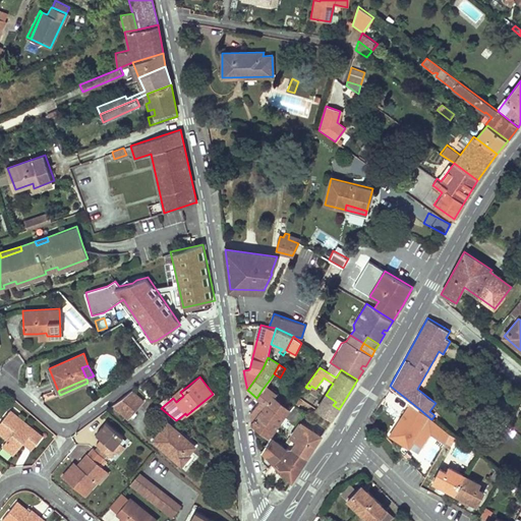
[(251,422),(270,437),(284,416),(289,410),(263,389),(256,398),(259,400),(250,412),(251,422)]
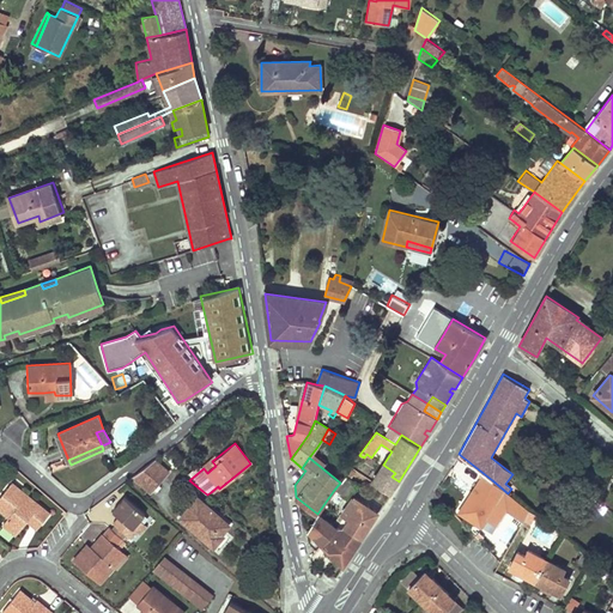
[(192,472),(176,459),(171,463),(186,477),(192,472)]
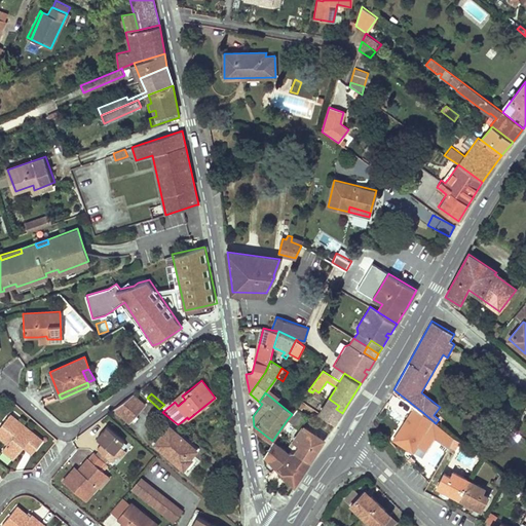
[(144,405),(132,395),(114,408),(128,421),(144,405)]
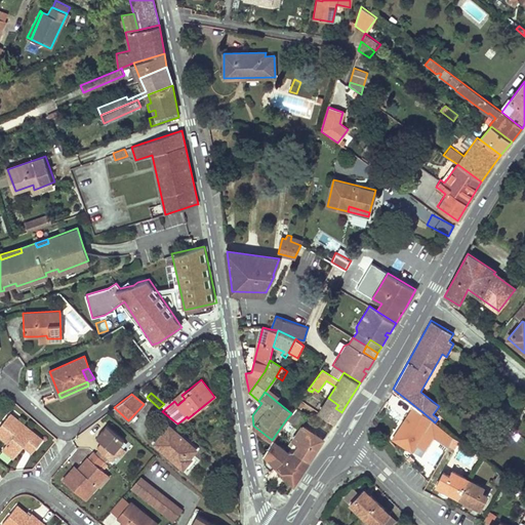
[(182,395),(174,401),(177,405),(185,399),(182,395)]
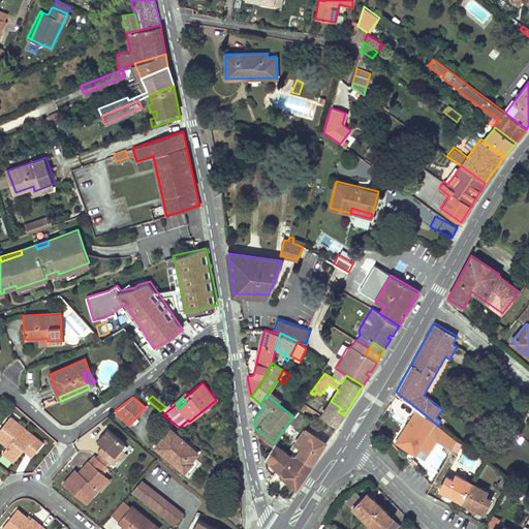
[(288,423),(301,430),(309,418),(298,410),(293,416),(288,423)]
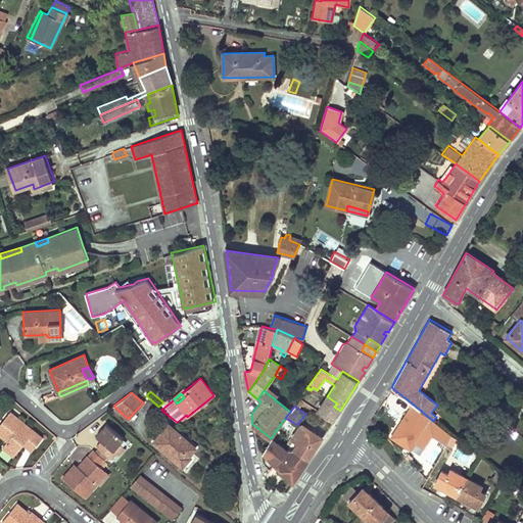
[(43,437),(10,410),(0,422),(0,432),(7,439),(2,445),(13,455),(24,442),(26,439),(29,441),(26,444),(33,449),(43,437)]
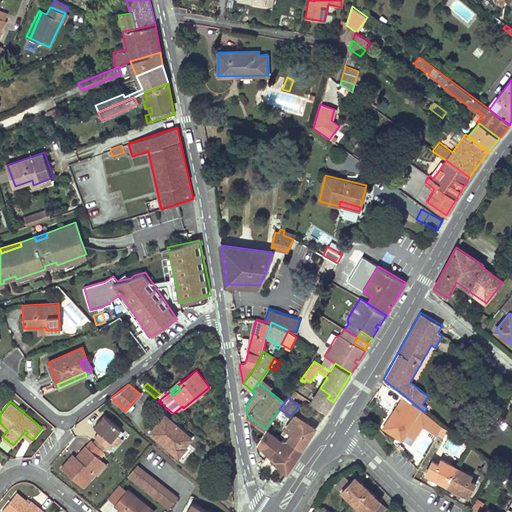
[(424,419),(427,414),(424,412),(411,401),(405,410),(403,408),(399,414),(396,411),(390,420),(389,419),(382,427),(401,440),(406,433),(412,438),(422,424),(415,420),(419,415),(424,419)]
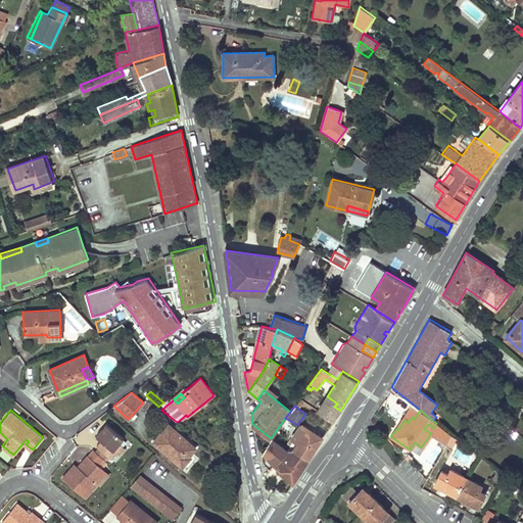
[(397,428),(398,429),(405,420),(408,423),(412,417),(406,414),(397,428)]
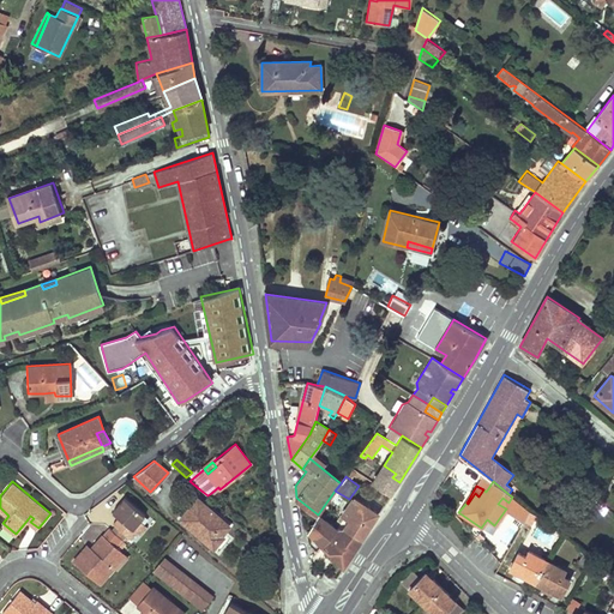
[(145,515),(126,498),(114,511),(119,516),(122,519),(116,525),(113,530),(122,540),(127,535),(131,539),(137,531),(133,528),(140,519),(145,515)]
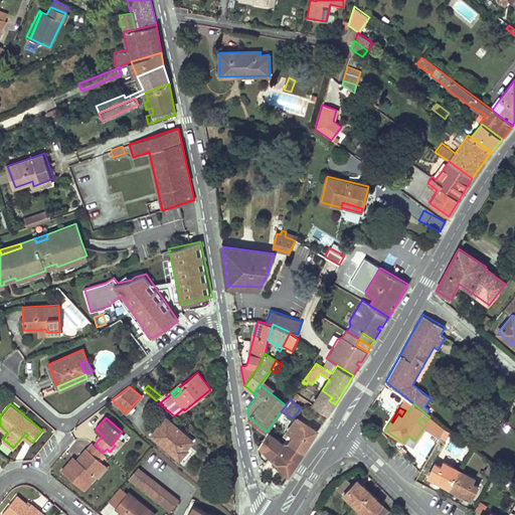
[(191,440),(166,417),(152,434),(179,459),(187,451),(184,448),(191,440)]
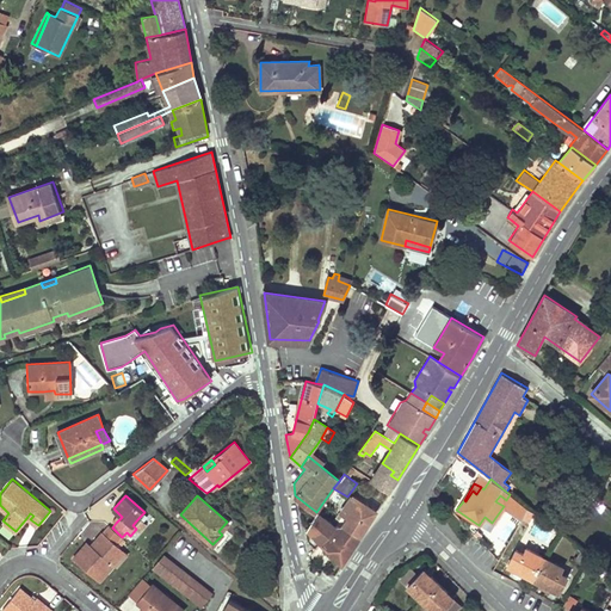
[(345,524),(360,536),(377,511),(355,495),(341,513),(349,518),(345,524)]
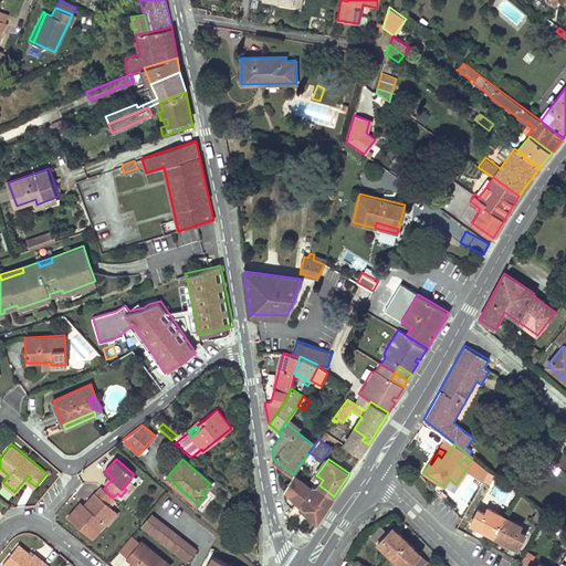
[(484,467),(475,460),(470,467),(479,473),(484,467)]
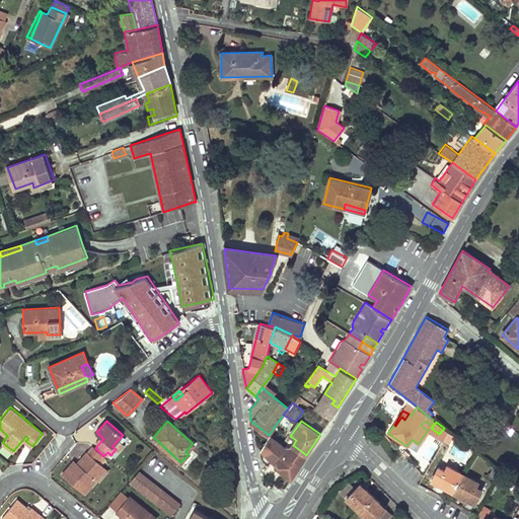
[(448,432),(443,441),(450,445),(455,437),(448,432)]
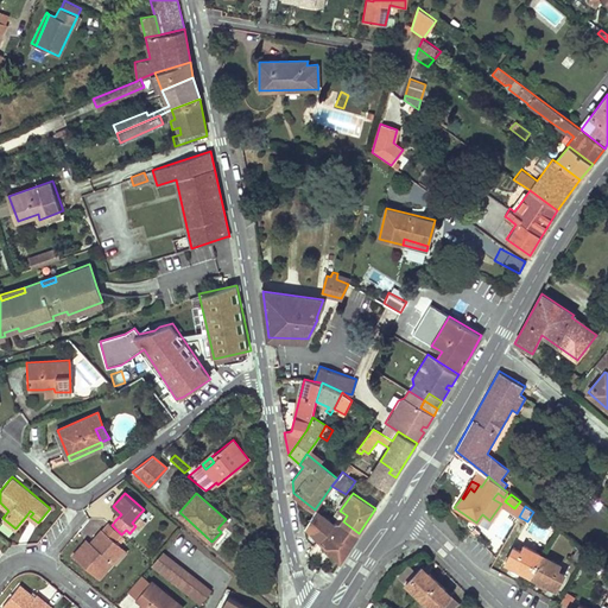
[(315,510),(305,526),(317,539),(333,523),(315,510)]
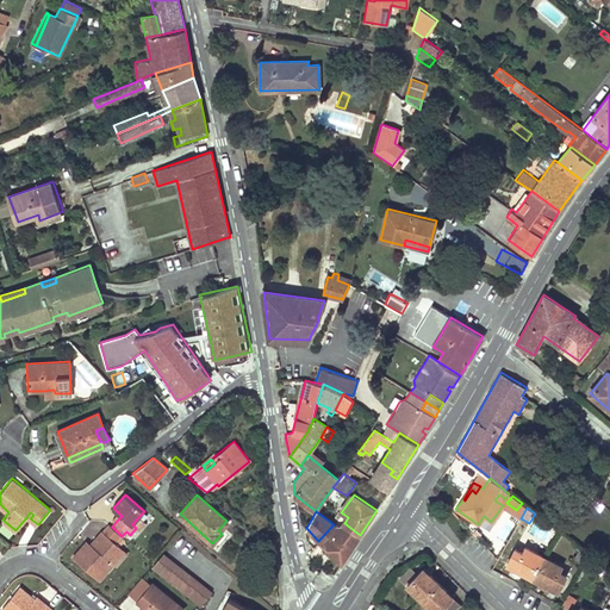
[(122,516),(118,512),(112,520),(116,522),(122,516)]
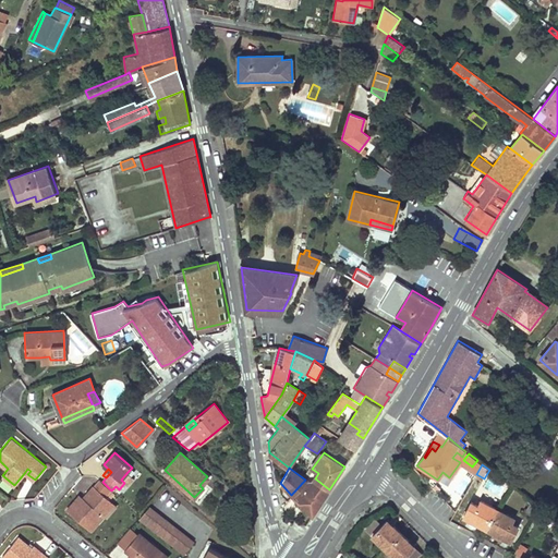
[(131,475),(128,472),(121,480),(124,483),(131,475)]
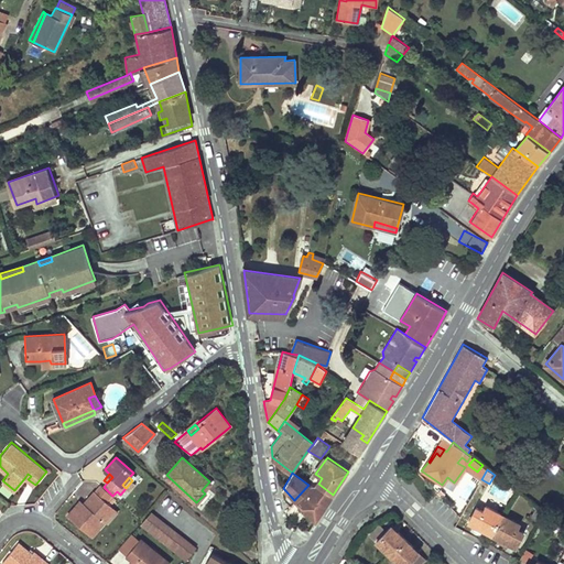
[(308,485),(294,500),(316,521),(333,495),(318,484),(317,485),(308,485)]
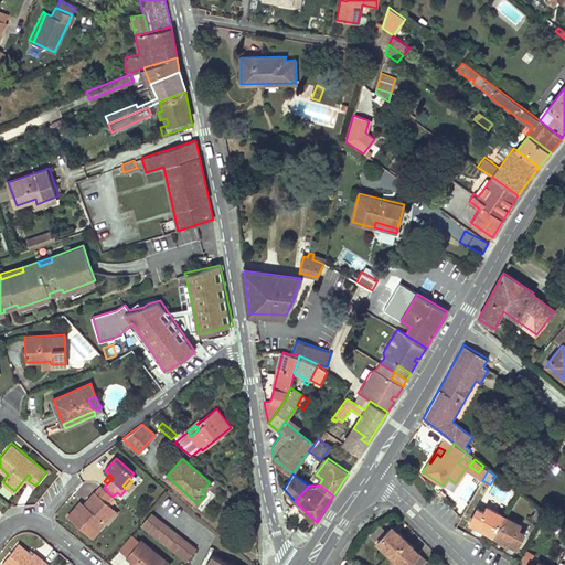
[(104,488),(100,486),(95,491),(107,503),(113,497),(104,488)]
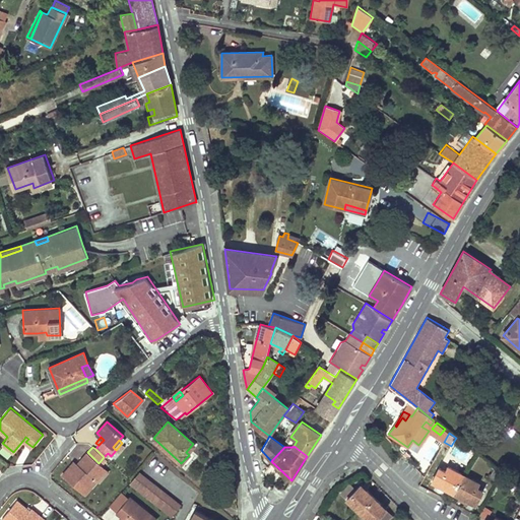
[(68,468),(63,474),(85,494),(96,479),(100,481),(109,471),(99,463),(87,452),(77,464),(72,471),(68,468)]
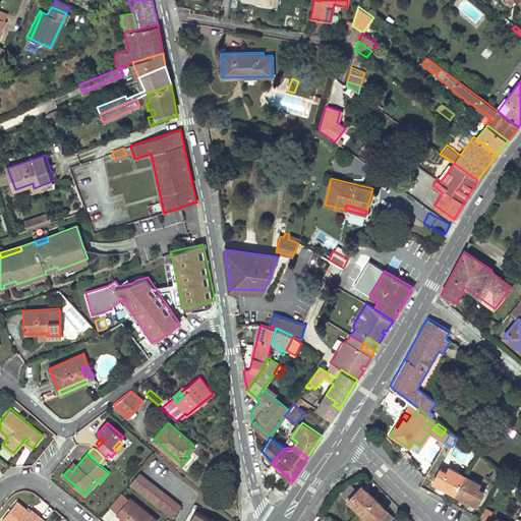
[(74,461),(68,469),(72,472),(77,465),(74,461)]
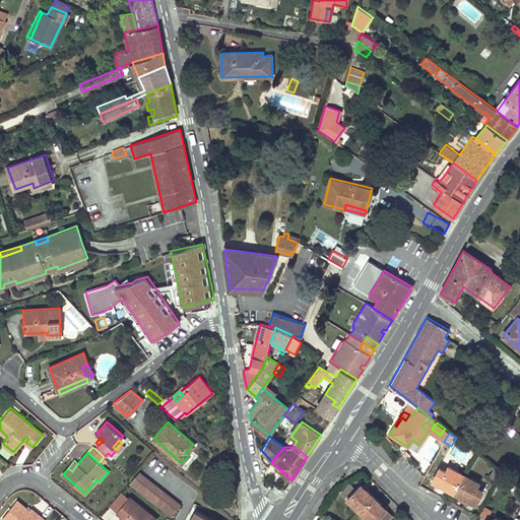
[(446,489),(453,493),(463,474),(449,465),(445,471),(440,467),(432,481),(439,485),(441,481),(448,485),(446,489)]
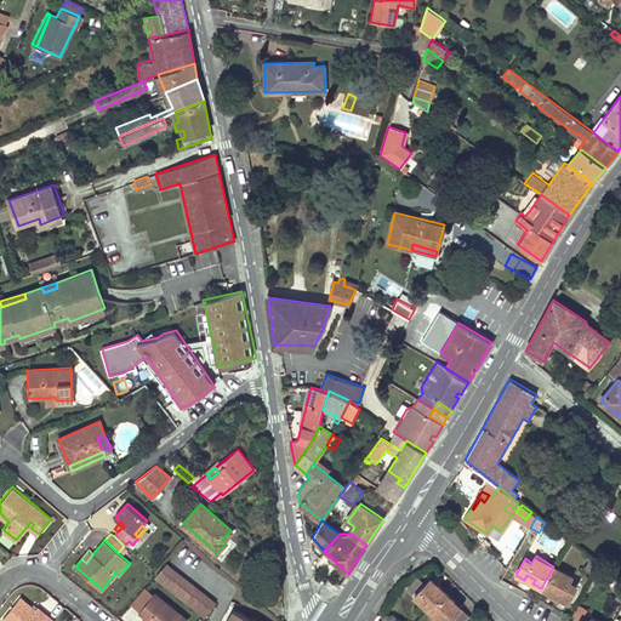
[(585,570),(594,577),(599,568),(590,560),(585,570)]
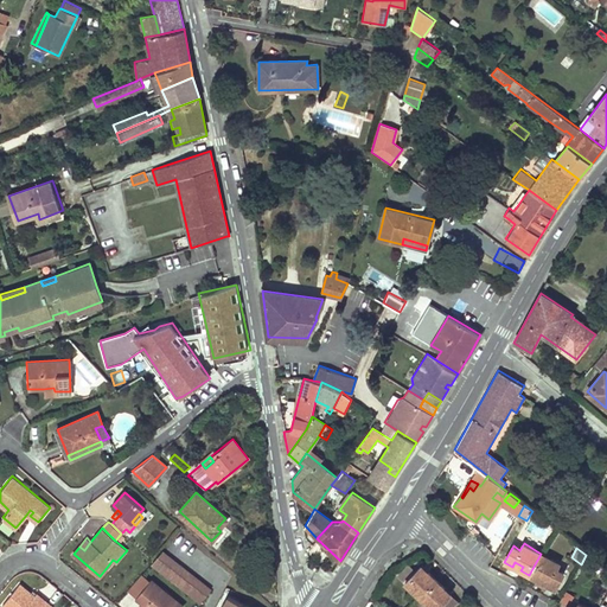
[(205,589),(160,551),(153,560),(151,563),(196,601),(205,589)]
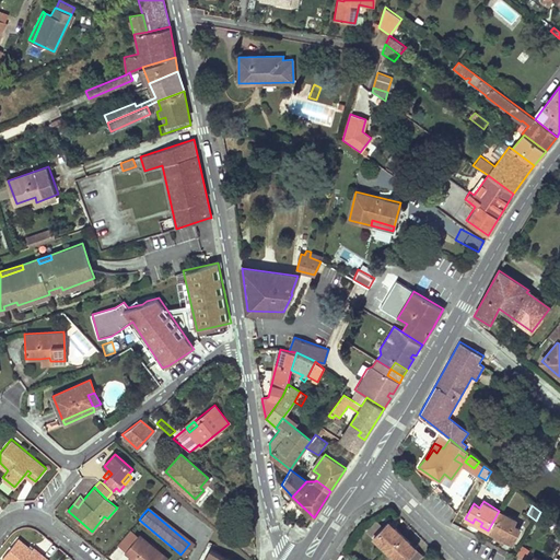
[(514,518),(499,511),(488,531),(496,535),(498,535),(499,533),(505,536),(503,538),(505,539),(511,543),(520,528),(511,524),(514,518)]
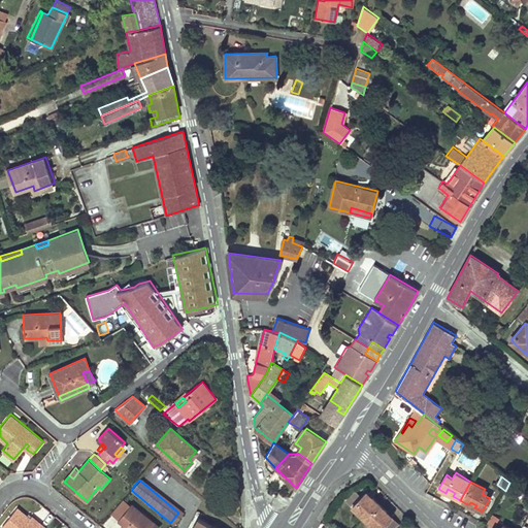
[(378,503),(366,491),(353,505),(364,518),(378,503)]
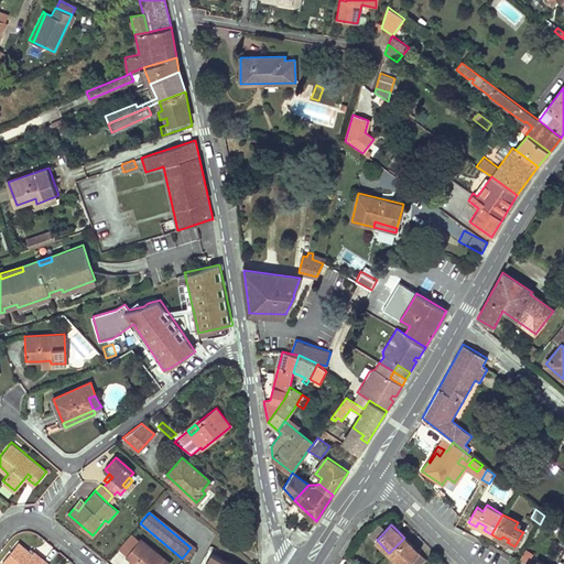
[(563,530),(562,528),(554,540),(563,545),(563,530)]
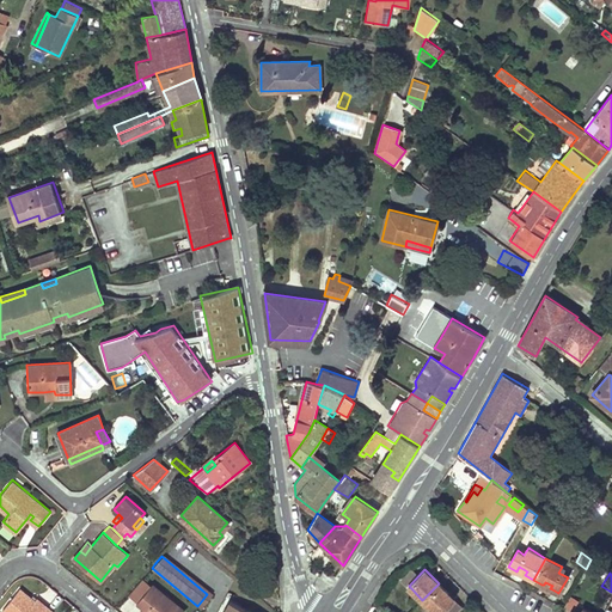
[(542,585),(539,588),(549,594),(552,589),(550,588),(552,586),(545,582),(544,585),(542,585)]
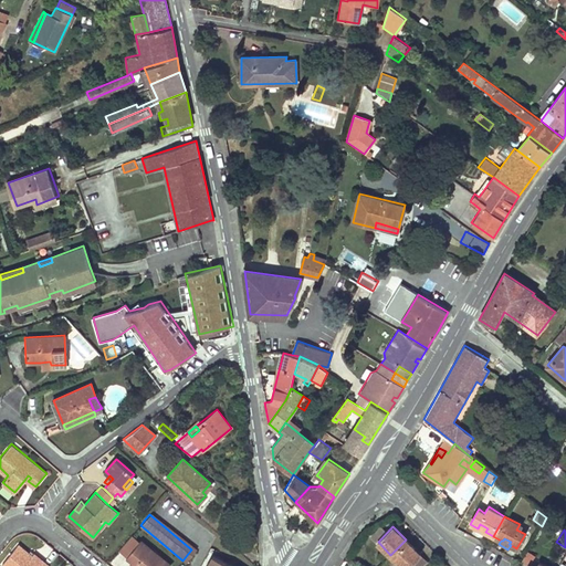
[(420,553),(406,540),(390,555),(401,565),(406,565),(419,554),(420,553)]
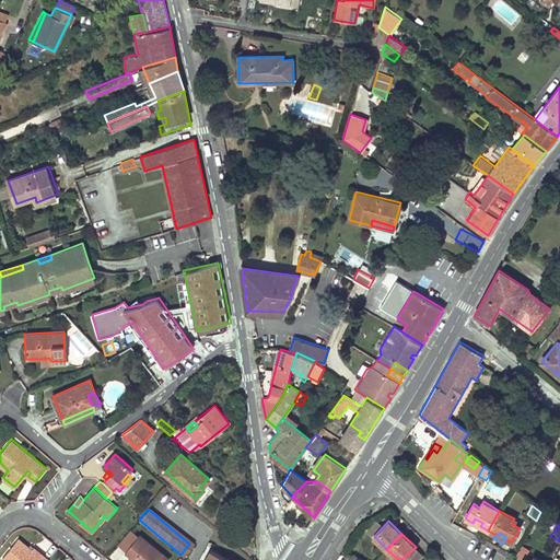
[(168,559),(170,559),(140,535),(126,551),(132,556),(137,559),(168,559)]
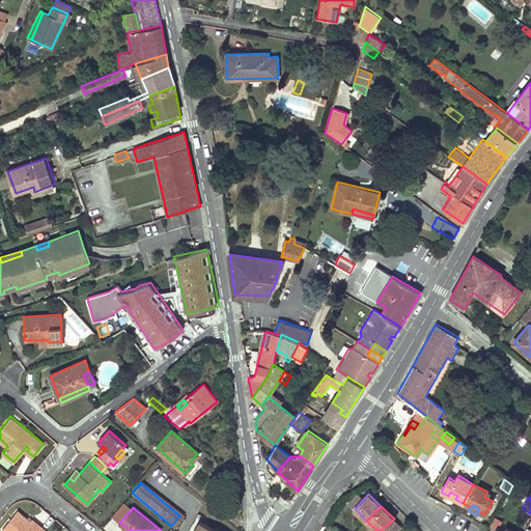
[(27,519),(17,509),(1,528),(4,530),(45,530),(46,530),(31,518),(28,522),(26,520),(27,519)]
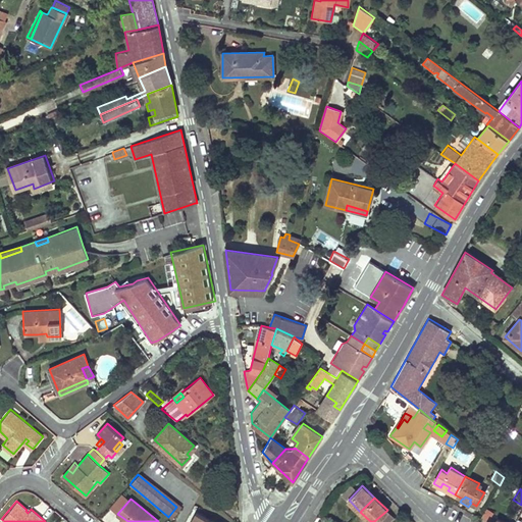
[(388,521),(395,518),(386,511),(374,521),(388,521)]
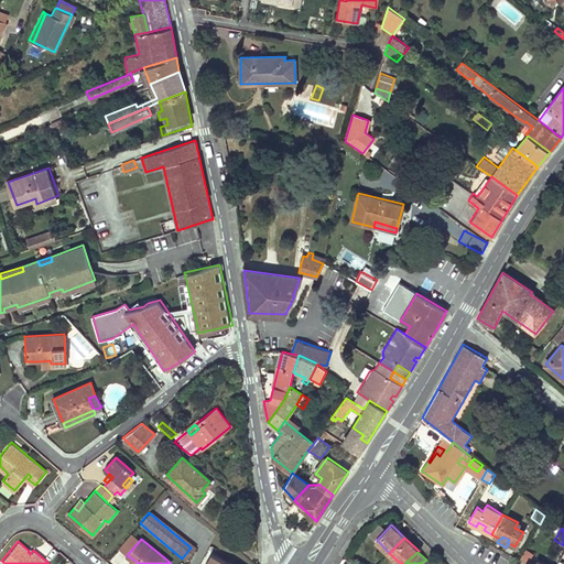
[(230,563),(212,553),(206,563),(230,563)]
